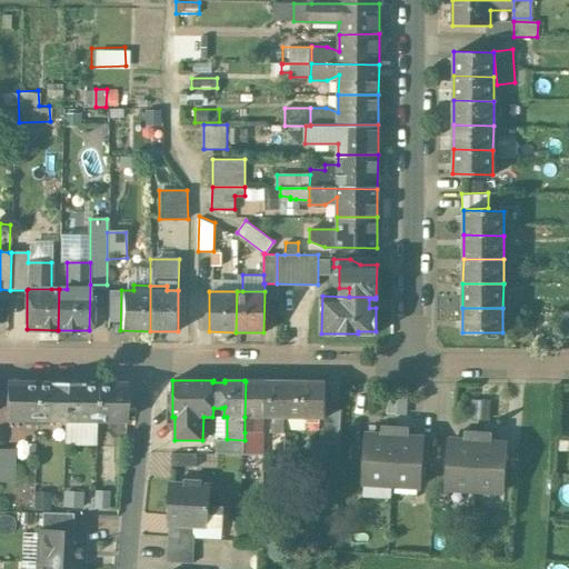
[(265,381),(246,381),(245,417),(255,417),(265,417),(265,381)]
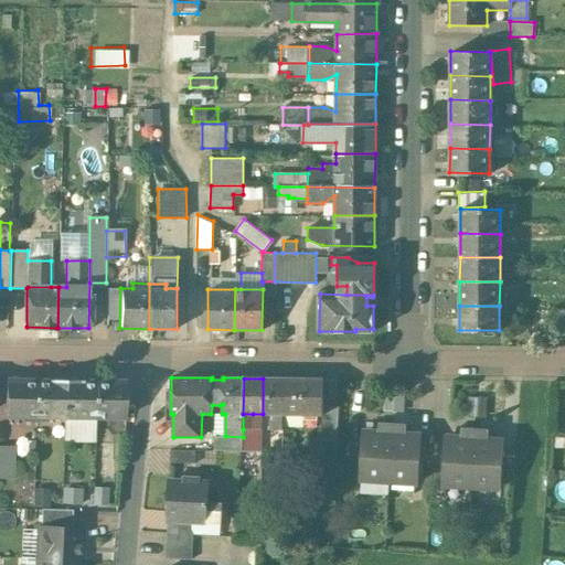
[(284,379),(263,379),(263,414),(273,414),(283,414),(284,379)]
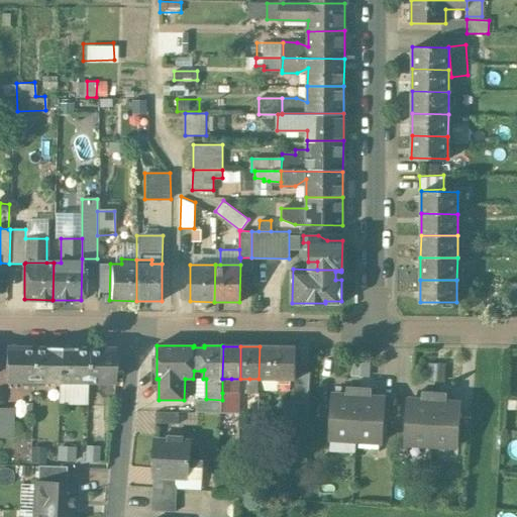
[(278,346),(260,346),(259,379),(277,380),(278,346)]
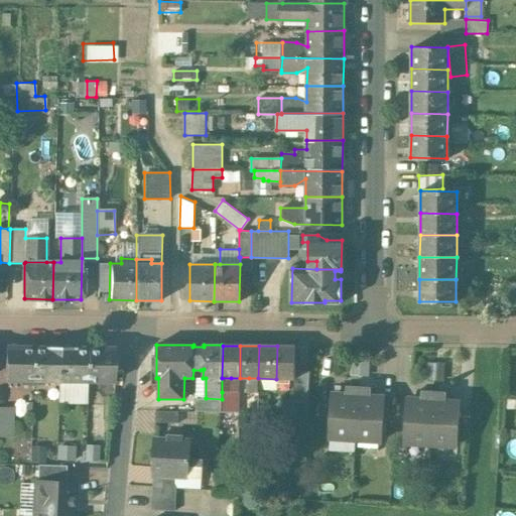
[(295,347),(277,346),(276,379),(294,379),(295,371),(295,347)]
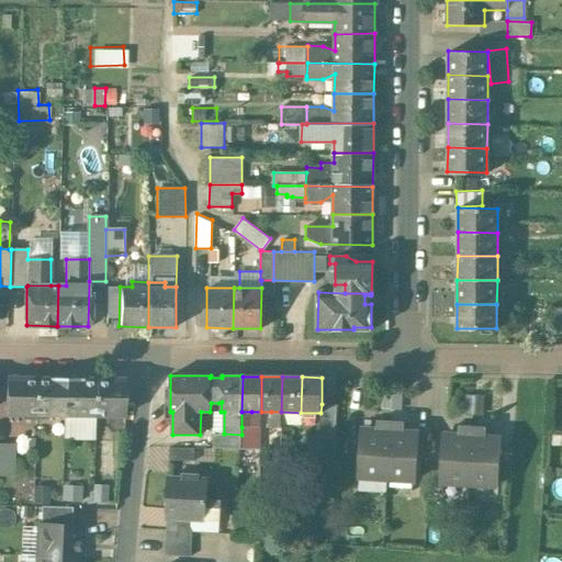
[(35,379),(6,378),(4,414),(35,415),(35,379)]
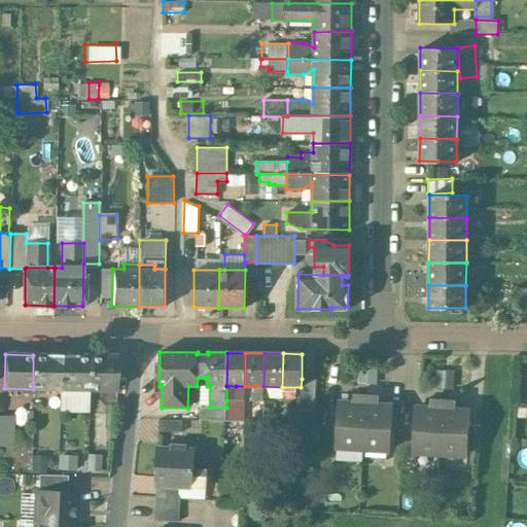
[(61,355),(33,355),(33,389),(61,389),(61,355)]
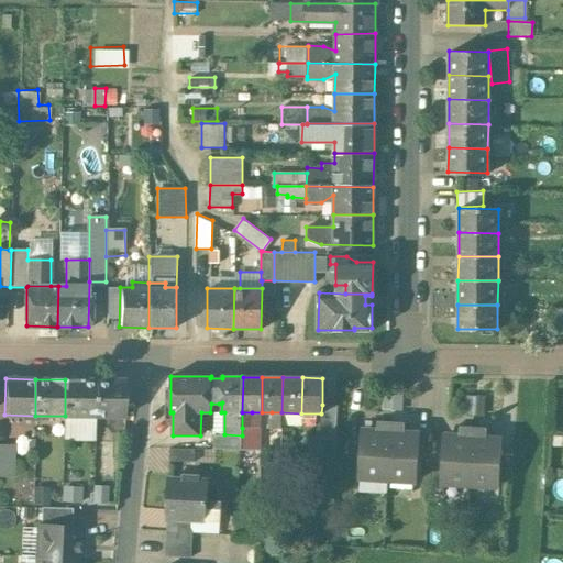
[(95,379),(65,379),(65,416),(94,416),(95,379)]
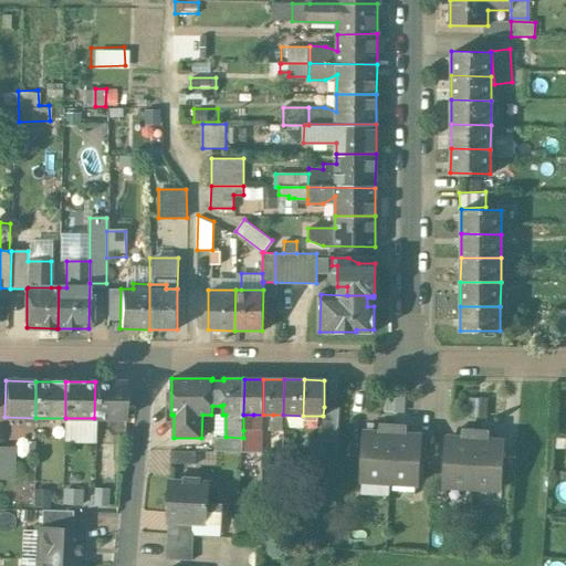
[(125,383),(95,381),(94,418),(125,419),(125,383)]
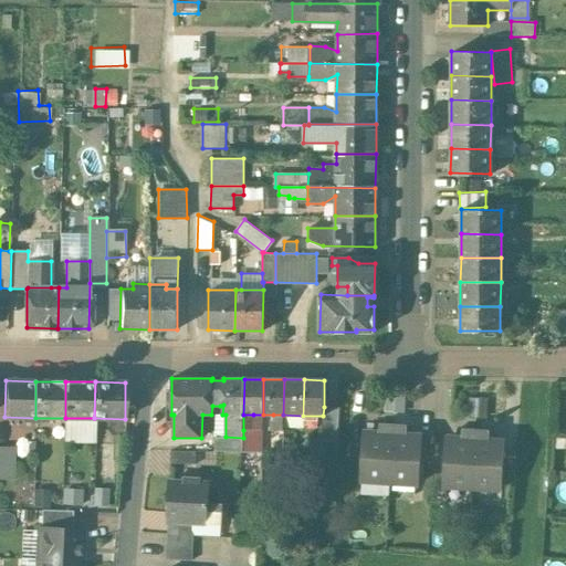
[(396,394),(387,392),(386,410),(395,411),(396,394)]
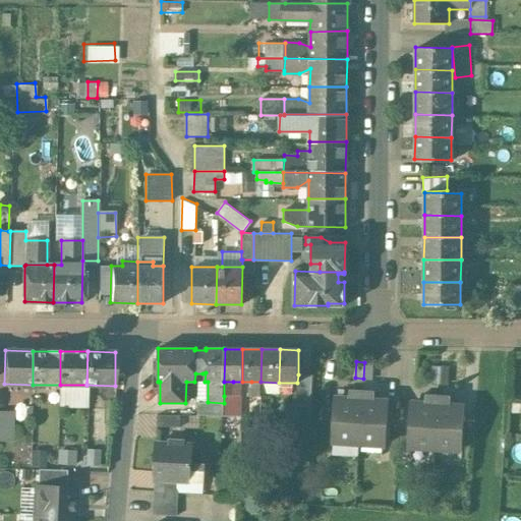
[(372,363),(364,362),(363,379),(371,380),(372,363)]
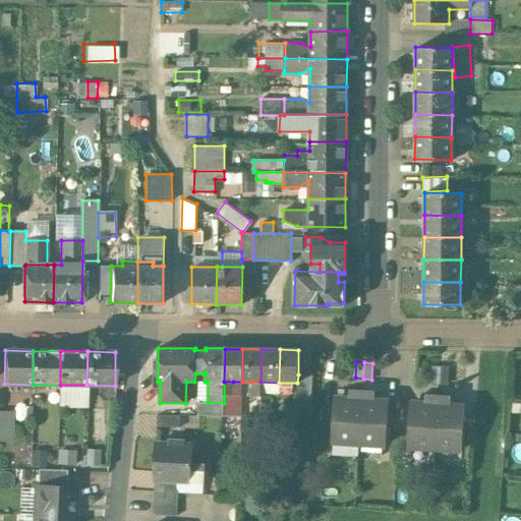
[(441,367),(432,366),(431,383),(439,383),(441,367)]
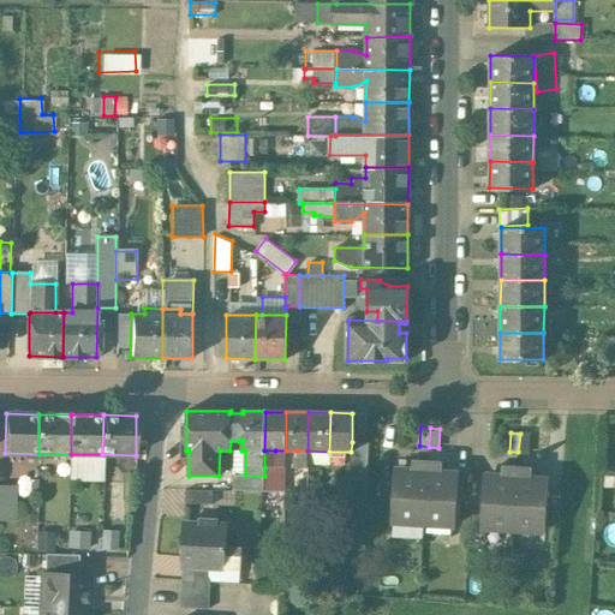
[(530,434),(520,434),(518,452),(527,453),(530,434)]
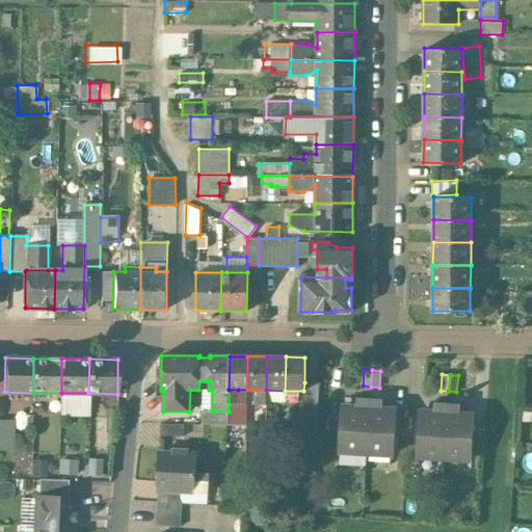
[(316,382),(304,382),(303,391),(303,416),(316,416),(316,382)]
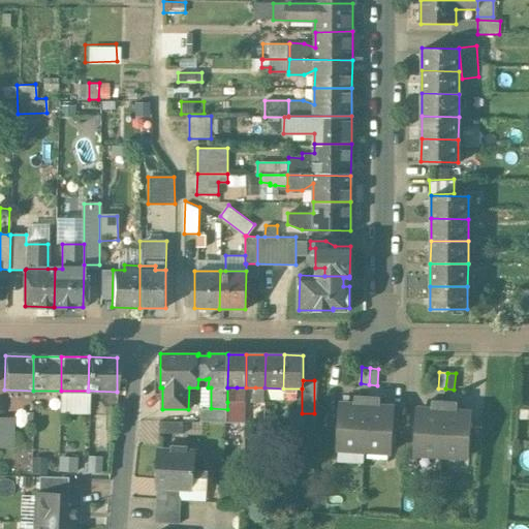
[(238,402),(227,402),(227,409),(226,423),(245,423),(246,387),(237,387),(237,394),(239,394),(238,402)]
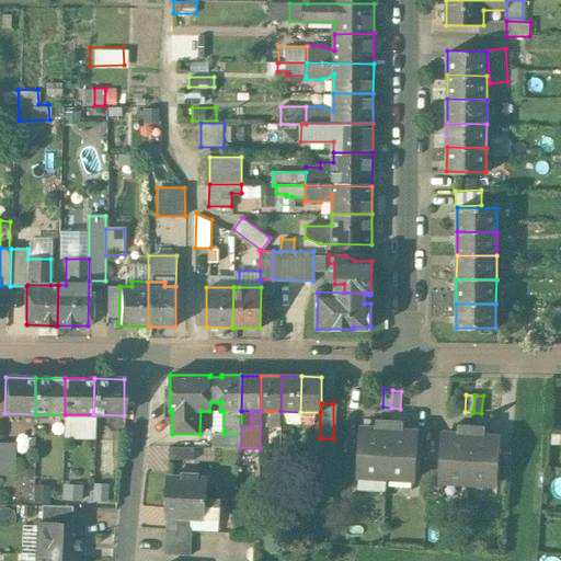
[(251,411),(241,411),(241,426),(252,426),(253,418),(251,418),(251,411)]
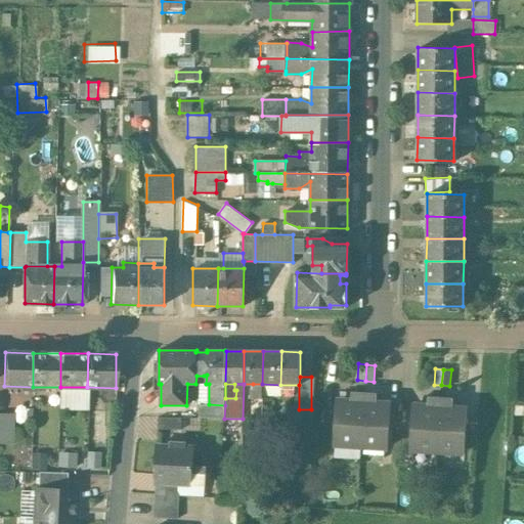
[(262,384),(253,384),(253,390),(251,390),(251,398),(262,398),(262,384)]
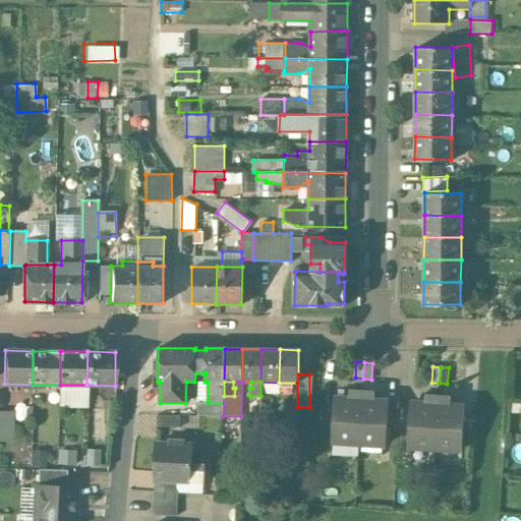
[(362,391),(349,390),(349,391),(345,390),(344,399),(336,398),(333,442),(358,444),(362,391)]
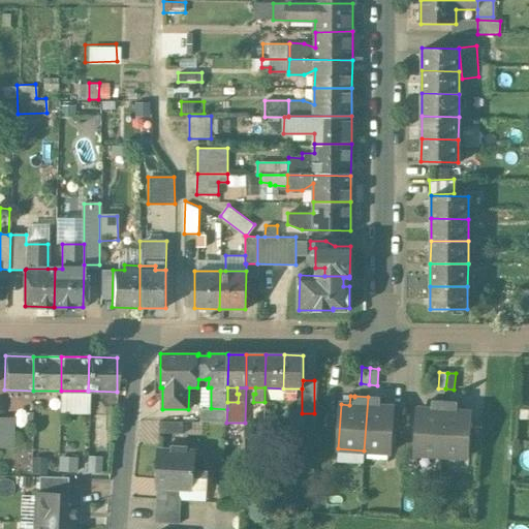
[(380,398),(368,397),(364,450),(391,453),(394,407),(384,407),(384,399),(380,398)]
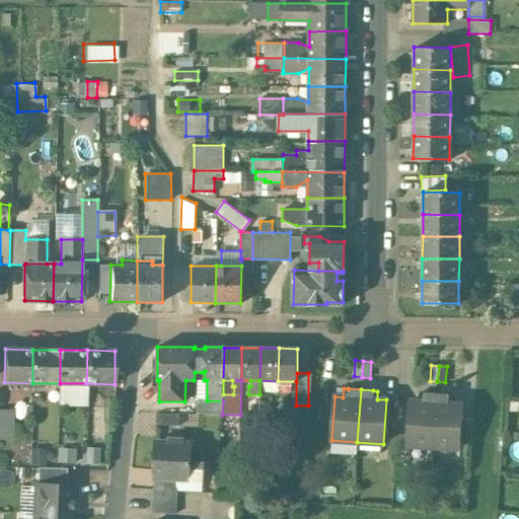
[(420,393),(419,401),(411,401),(408,445),(433,447),(437,394),(424,393),(420,393)]
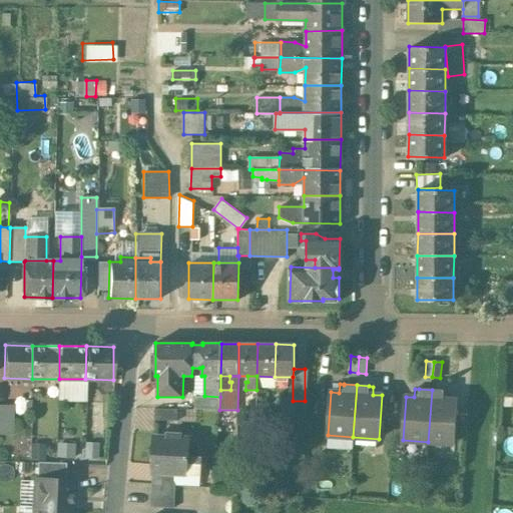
[(448,391),(444,391),(432,390),(428,442),(454,444),(456,400),(448,399),(448,391)]
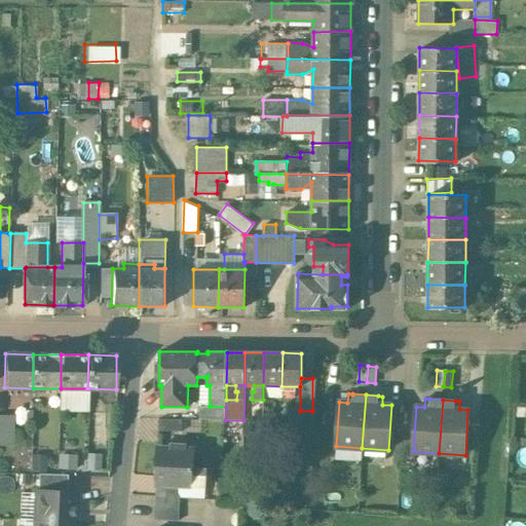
[(210,406),(200,406),(200,419),(225,420),(226,407),(210,406)]
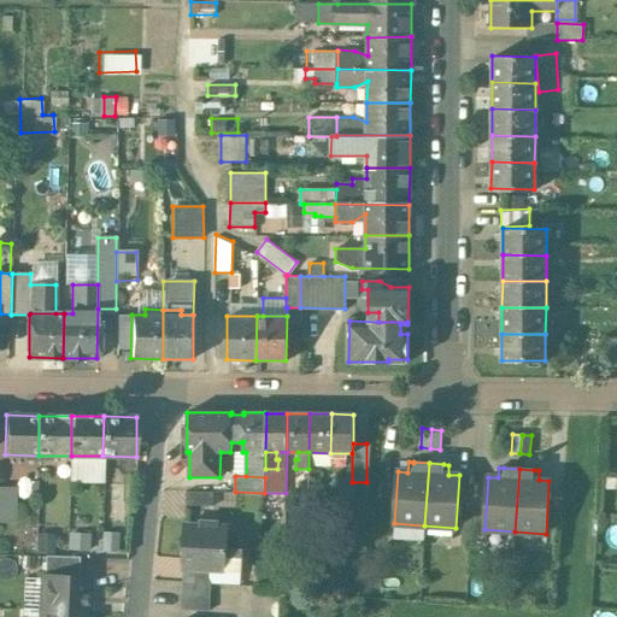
[(16,487),(0,487),(0,522),(15,523),(16,487)]
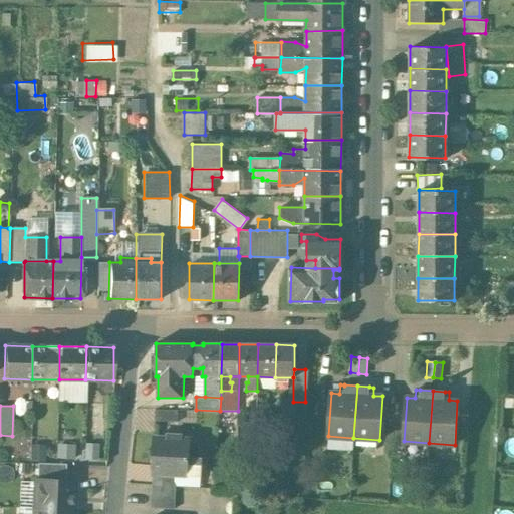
[(178,410),(155,410),(155,422),(178,422),(178,410)]
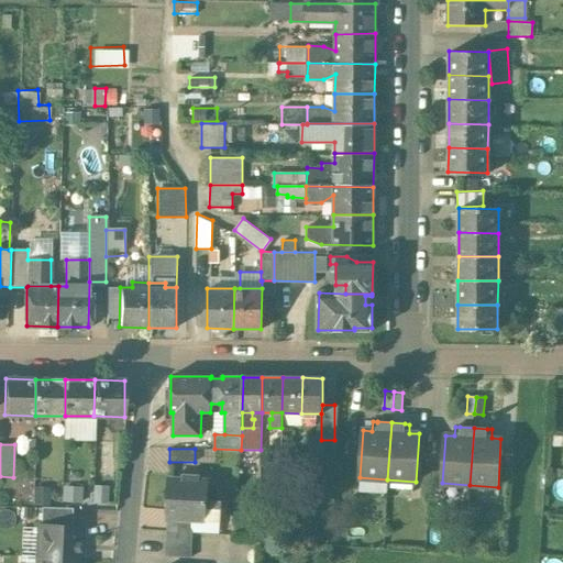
[(183,475),(183,481),(168,479),(166,518),(167,518),(192,519),(220,520),(221,501),(207,500),(208,482),(199,481),(199,476),(183,475)]
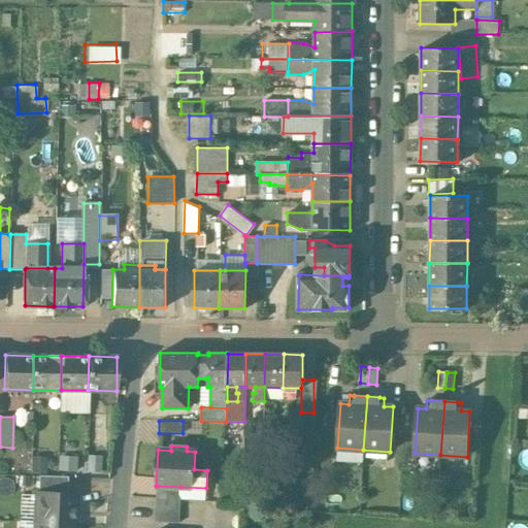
[(75,469),(75,455),(57,454),(56,468),(75,469)]
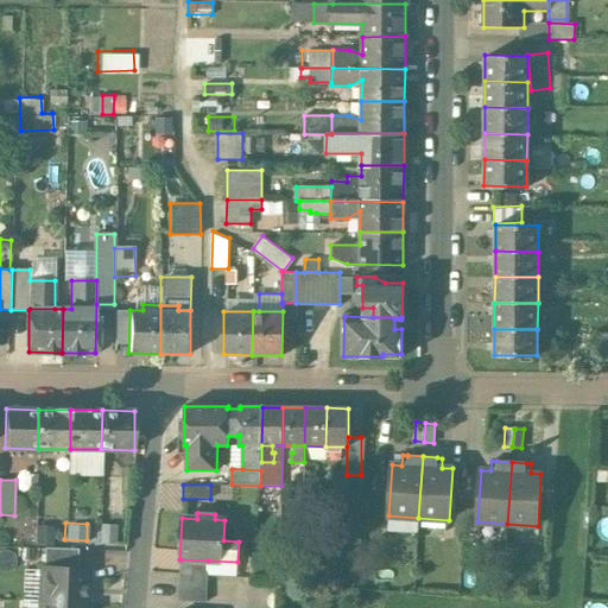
[(77,549),(44,548),(44,568),(77,570),(77,549)]
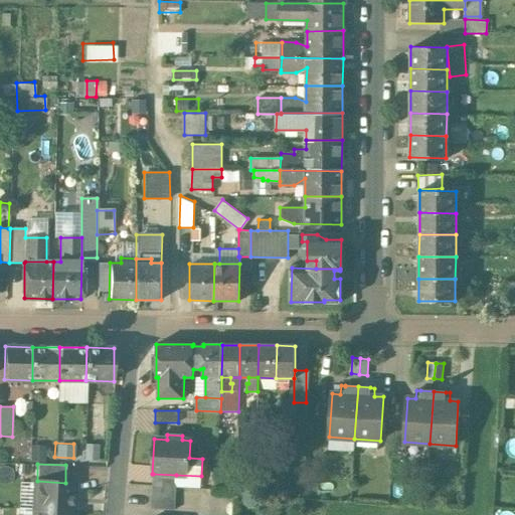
[(176,475),(153,474),(153,486),(175,487),(176,475)]
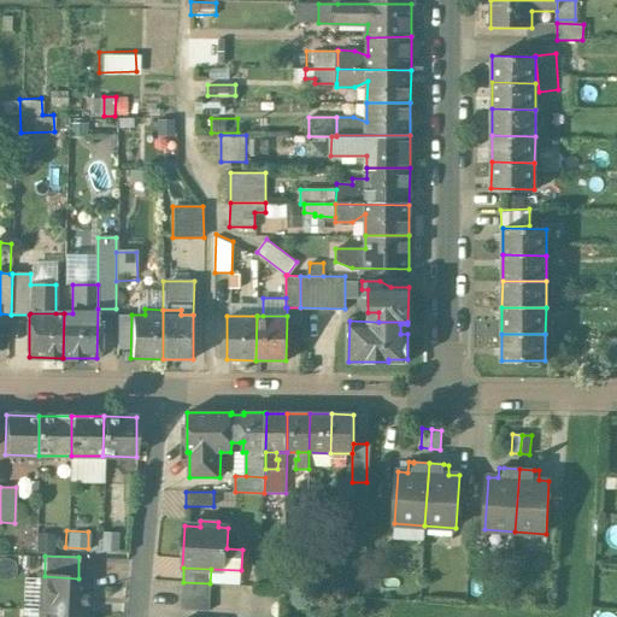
[(45,576),(43,576),(42,610),(87,612),(88,579),(78,579),(45,576)]
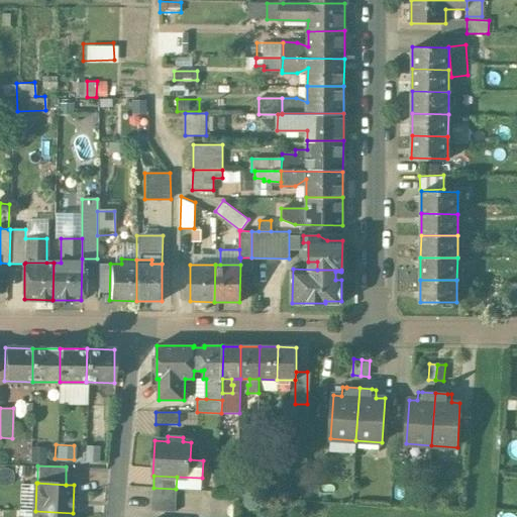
[(176,489),(153,488),(151,511),(175,512),(176,489)]
